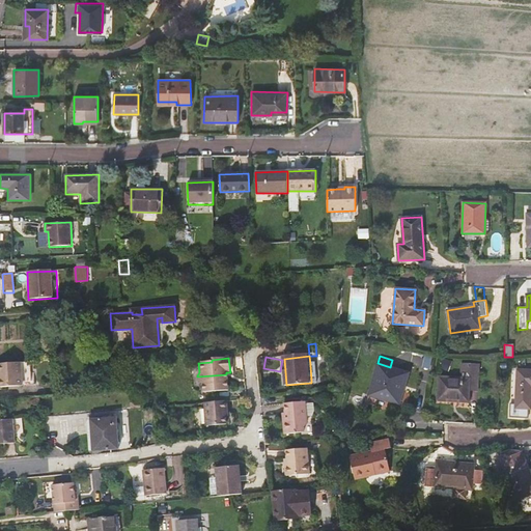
[(504,360),(499,360),(498,368),(507,369),(507,359),(504,360)]
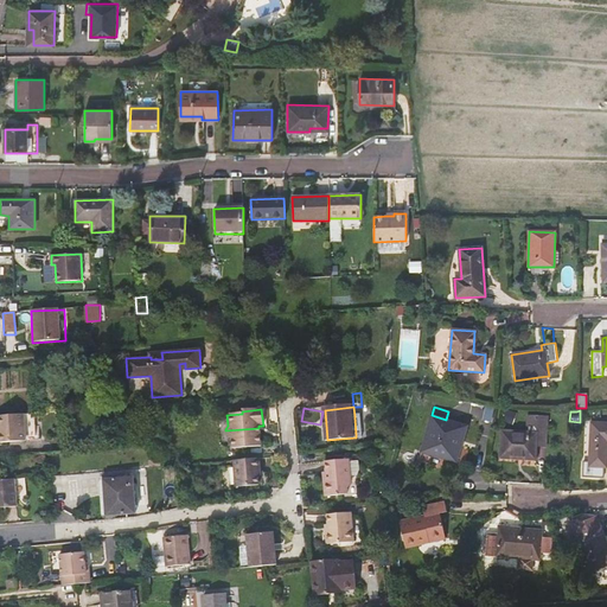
[(0,416),(0,443),(34,441),(33,414),(2,416),(0,416)]
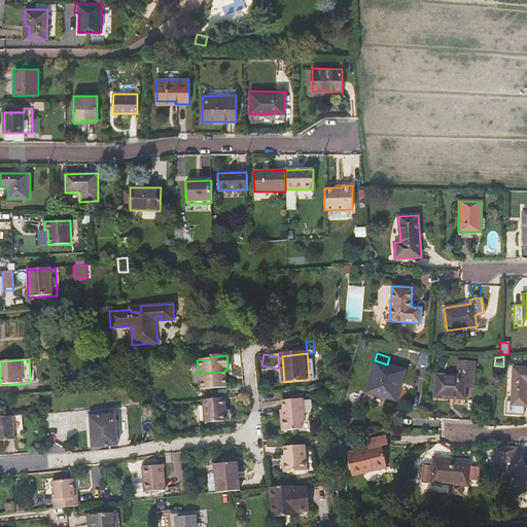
[(406,370),(387,364),(375,360),(365,391),(394,400),(399,382),(402,383),(406,370)]
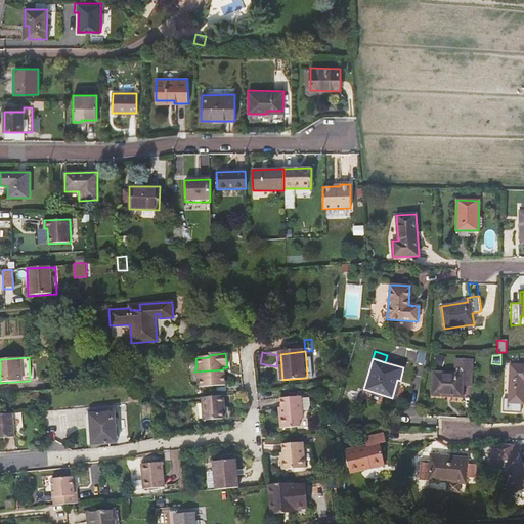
[(472,360),(461,359),(461,373),(454,373),(433,372),(431,395),(463,397),(463,385),(471,386),(472,360)]
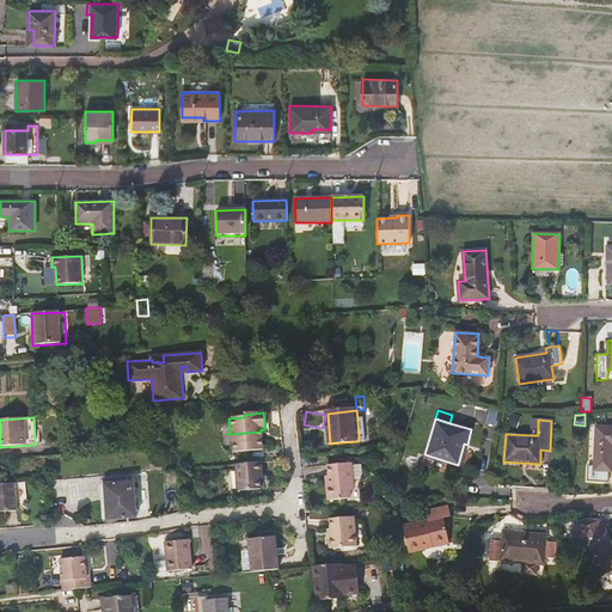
[(611,426),(595,426),(594,465),(588,465),(587,481),(610,482),(610,471),(611,471),(611,464),(611,426)]
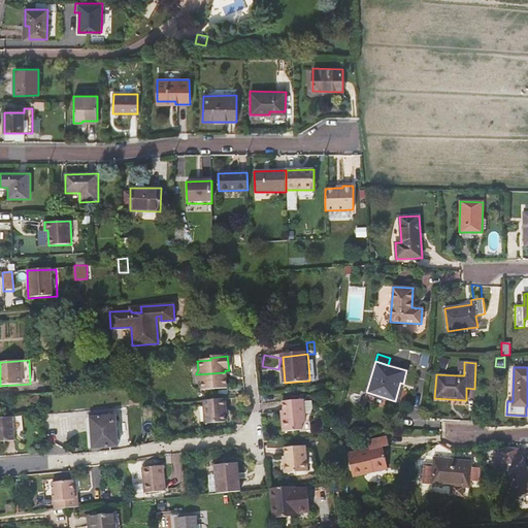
[(225,372),(196,374),(197,380),(199,380),(199,391),(226,389),(225,372)]
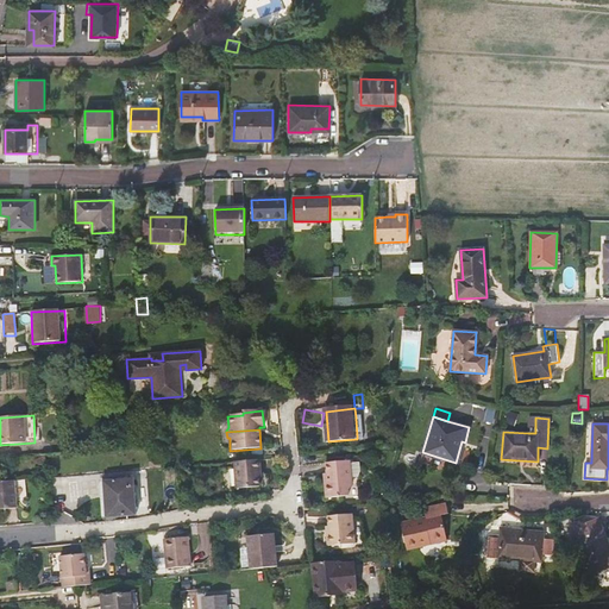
[(161,456),(149,457),(150,469),(162,468),(161,456)]
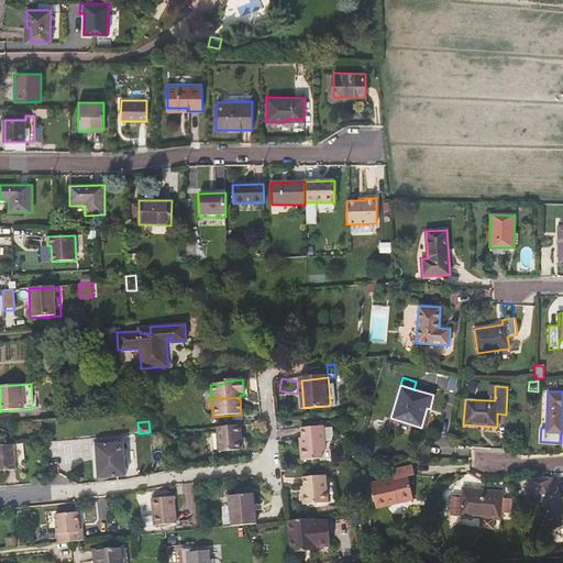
[(239,450),(239,442),(238,434),(241,434),(240,424),(216,427),(218,452),(239,450)]
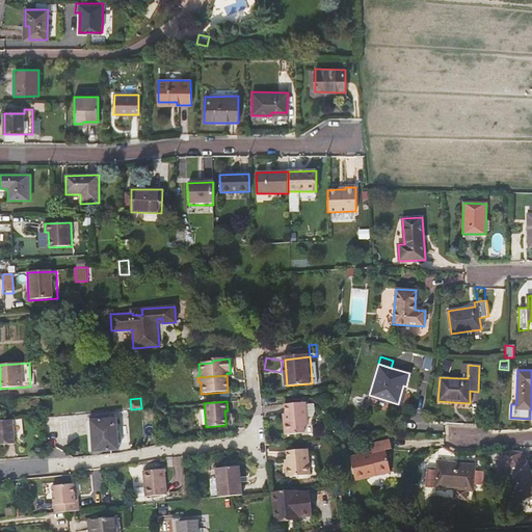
[(287,432),(300,431),(300,426),(307,426),(310,424),(309,417),(313,417),(315,411),(314,404),(308,405),(308,402),(286,404),(287,414),(288,421),(286,421),(287,432)]
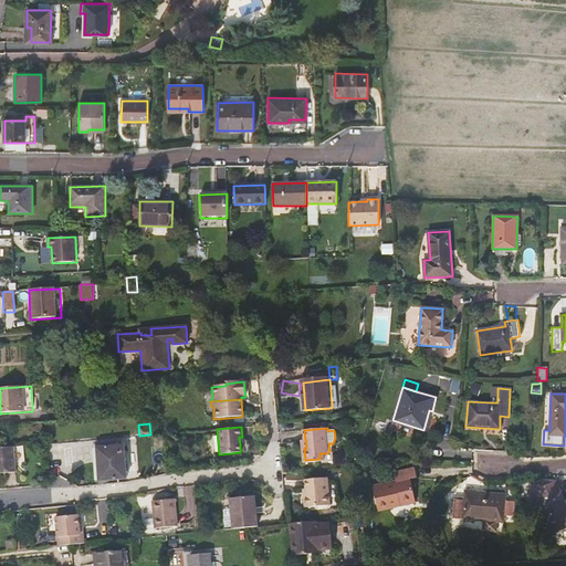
[(126,479),(124,444),(96,447),(100,481),(126,479)]
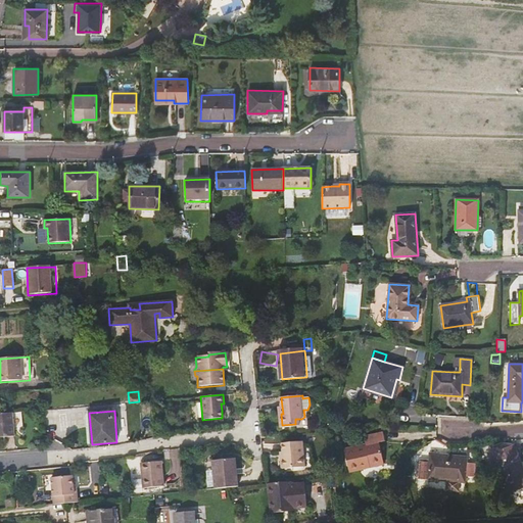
[(2,413),(0,413),(0,437),(14,436),(11,413),(2,413)]
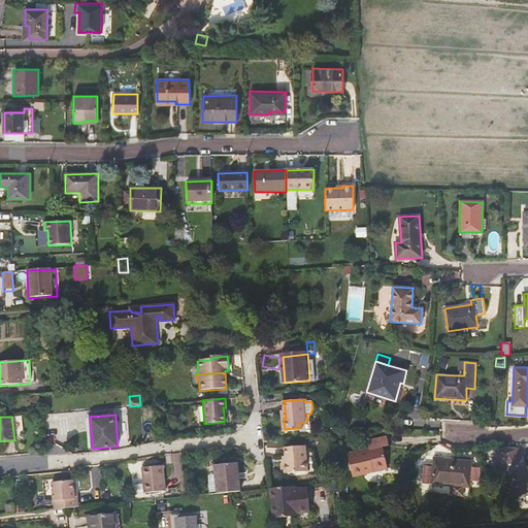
[(373,449),(368,450),(348,455),(352,476),(367,473),(366,469),(386,465),(383,448),(388,446),(386,438),(371,441),(373,449)]
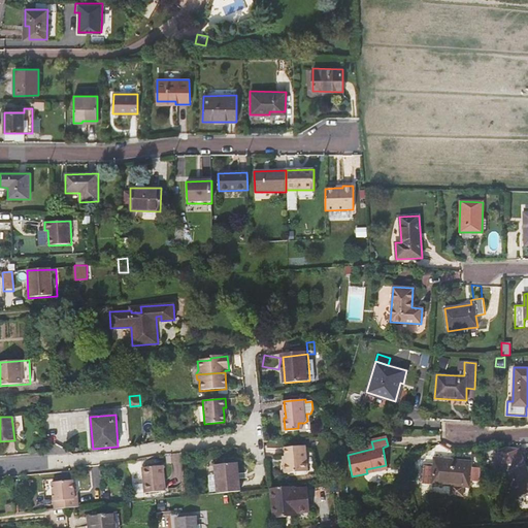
[(283,446),(284,454),(285,460),(282,460),(283,471),(305,469),(303,443),(283,446)]
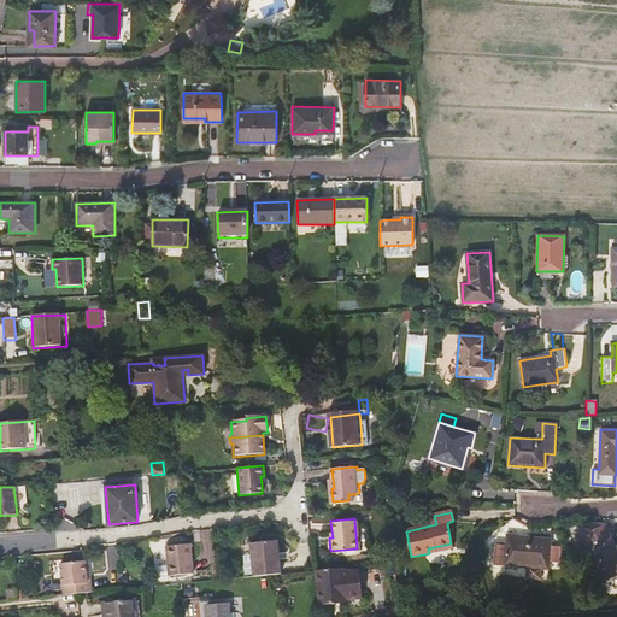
[(616,552),(607,527),(599,528),(579,535),(581,544),(585,544),(600,582),(616,575),(616,552)]
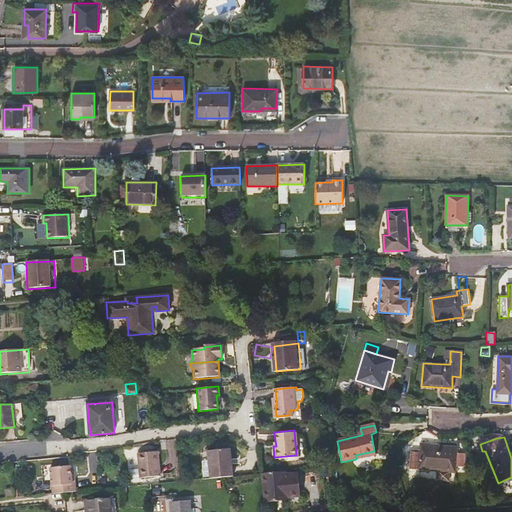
[(411,454),(410,464),(410,468),(438,471),(437,480),(449,481),(450,472),(455,472),(457,447),(420,444),(419,453),(411,452),(411,454)]
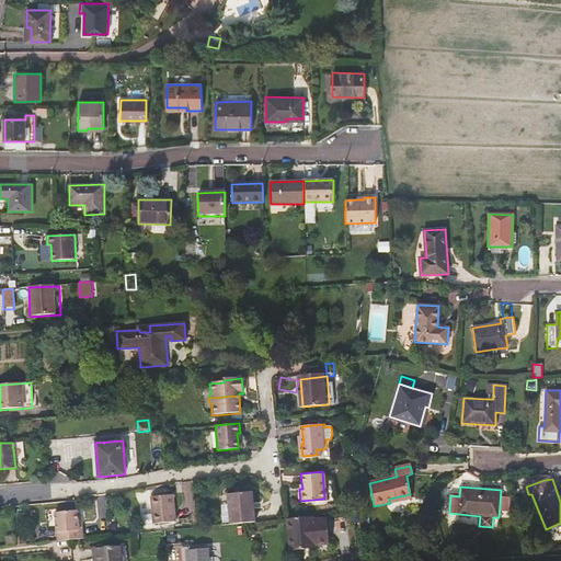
[(256,516),(253,492),(229,494),(232,519),(256,516)]
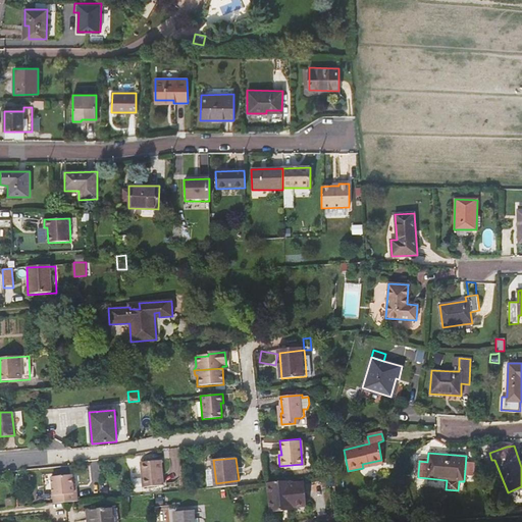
[(155,493),(164,492),(161,468),(142,470),(144,494),(155,493)]
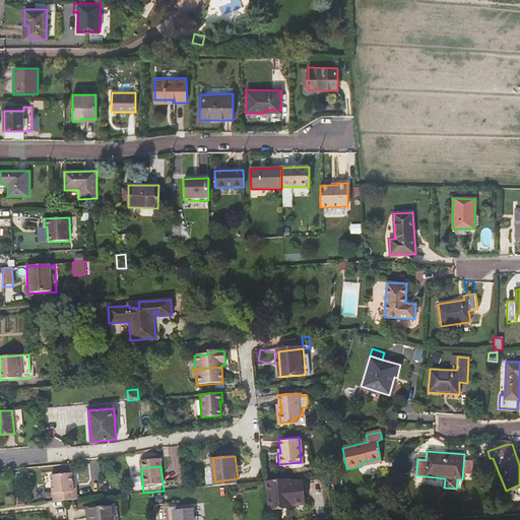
[(77,500),(76,491),(73,492),(72,480),(71,472),(52,474),(54,502),(77,500)]
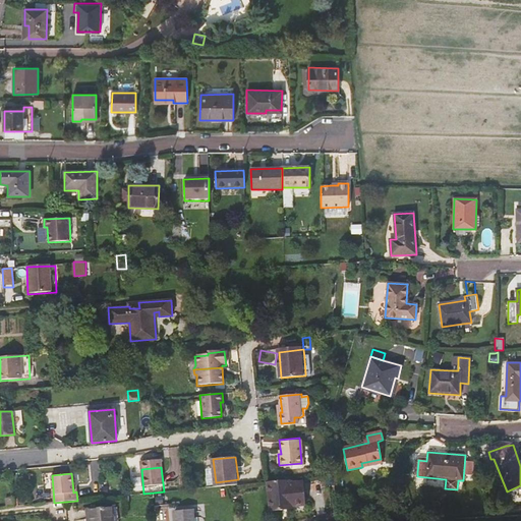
[(269,511),(282,510),(282,506),(291,505),(291,506),(305,505),(302,480),(288,481),(288,479),(267,481),(269,511)]
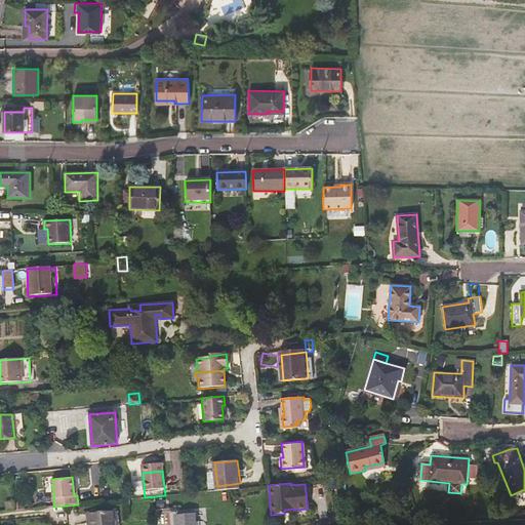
[(118,524),(117,511),(94,513),(94,524),(118,524)]
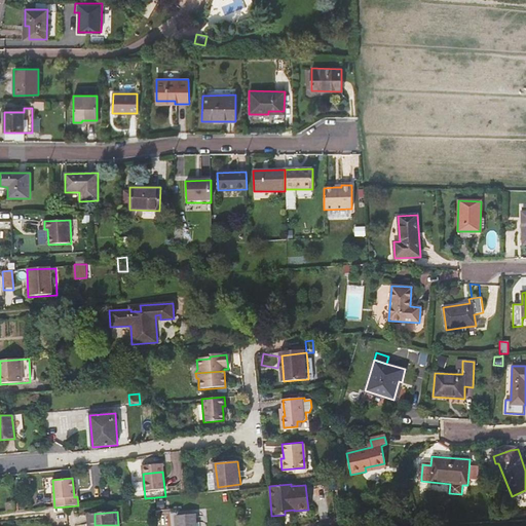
[(195,525),(195,515),(176,517),(176,525),(195,525)]
